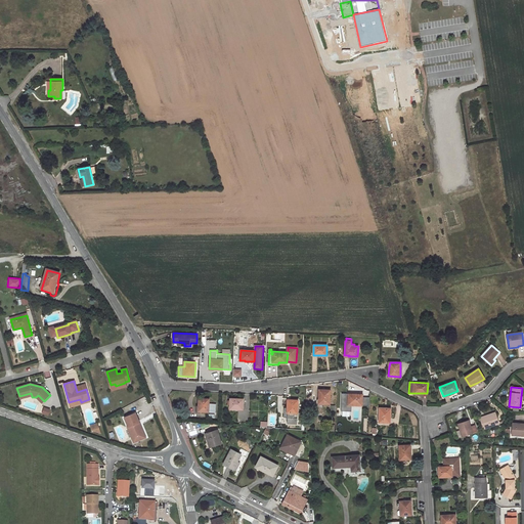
[(330,403),(330,390),(319,389),(318,399),(319,399),(319,403),(330,403)]
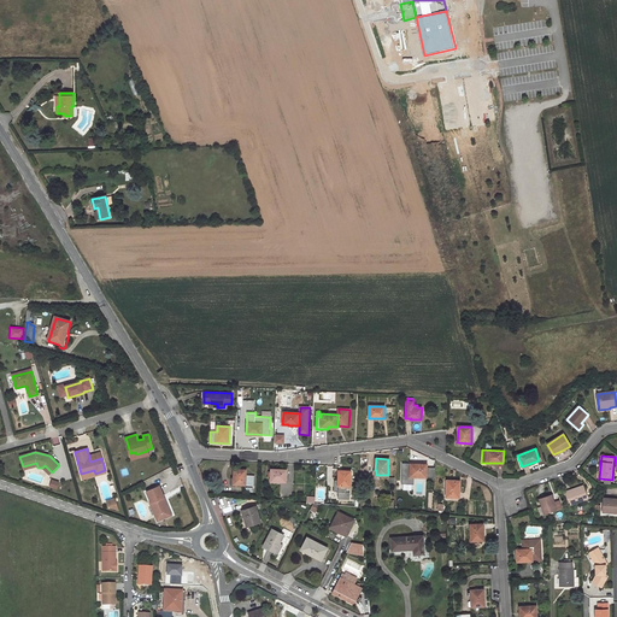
[(427,476),(427,464),(410,464),(410,476),(421,477),(421,476),(427,476)]
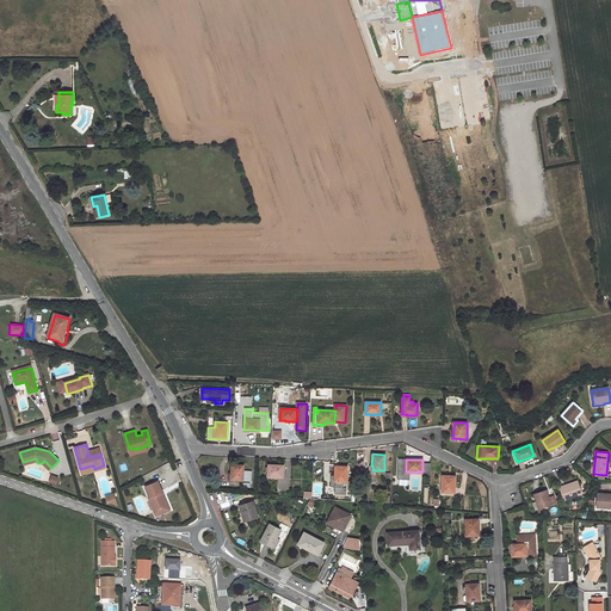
[(44,461),(42,463),(49,470),(51,468),(44,461)]
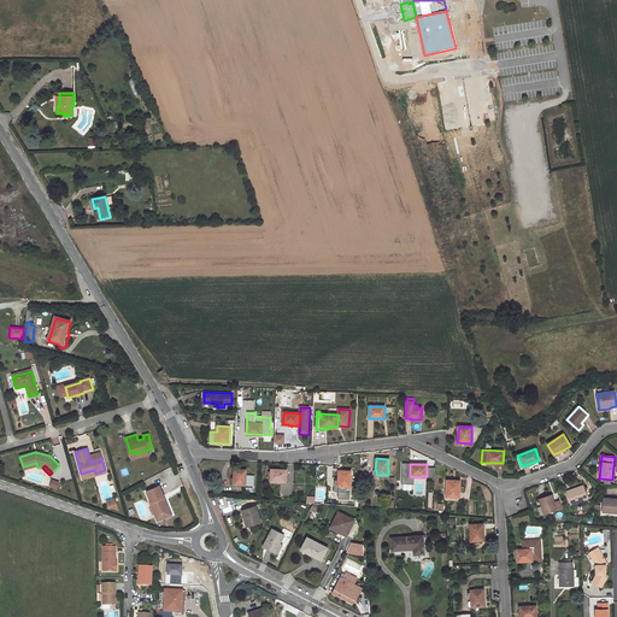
[(253,492),(253,476),(246,475),(246,470),(234,469),(234,480),(234,485),(246,486),(245,492),(253,492)]
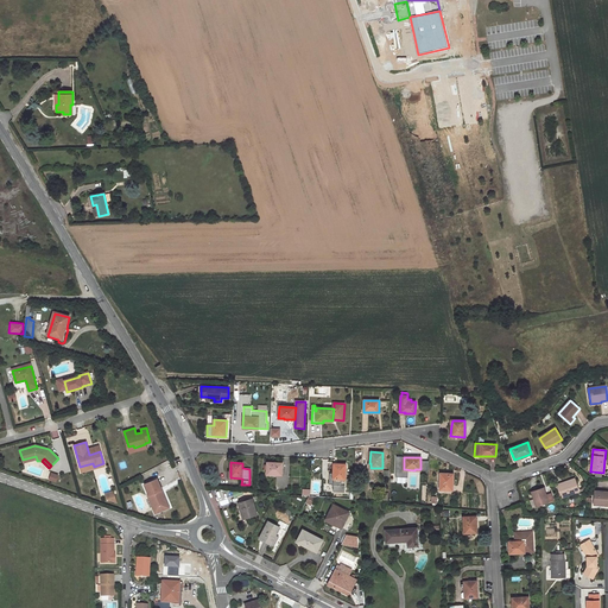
[(282,475),(283,463),(267,462),(267,474),(282,475)]
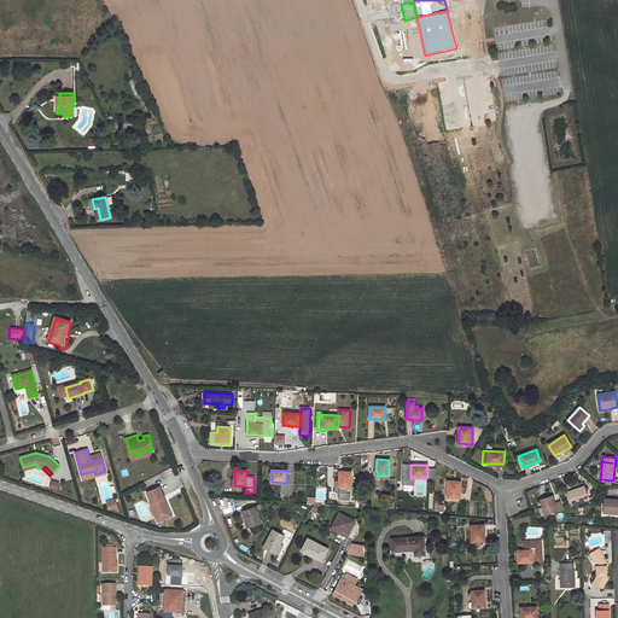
[(350,501),(351,472),(339,472),(339,481),(338,501),(350,501)]
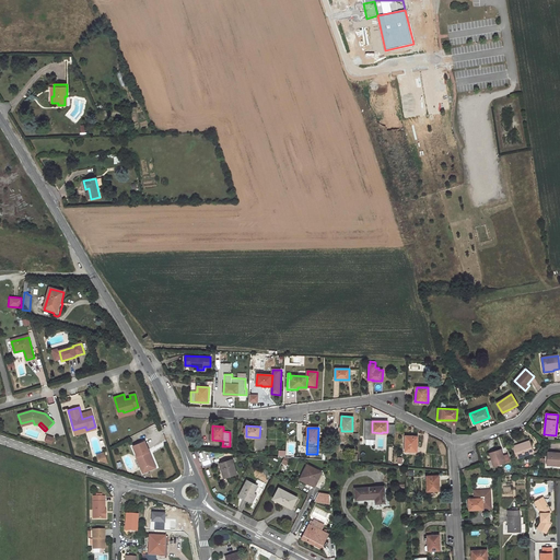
[(418,436),(406,435),(405,451),(416,452),(416,447),(417,447),(418,436)]
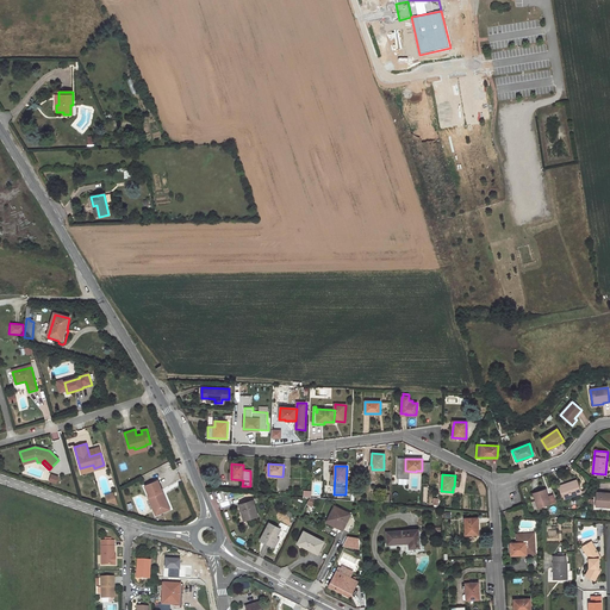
[(157,479),(144,485),(154,510),(166,505),(162,498),(165,497),(157,479)]
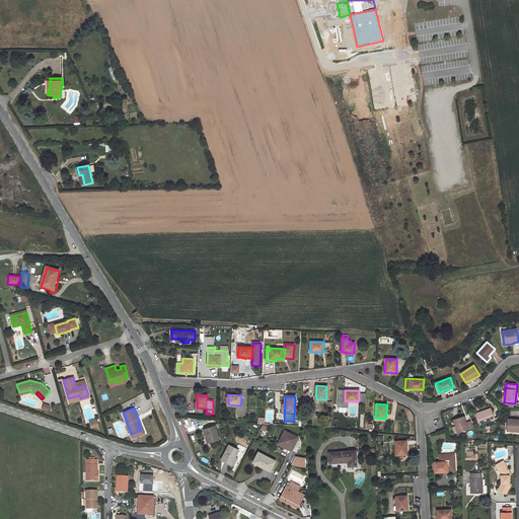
[(491,409),(475,414),(479,424),(495,419),(491,409)]
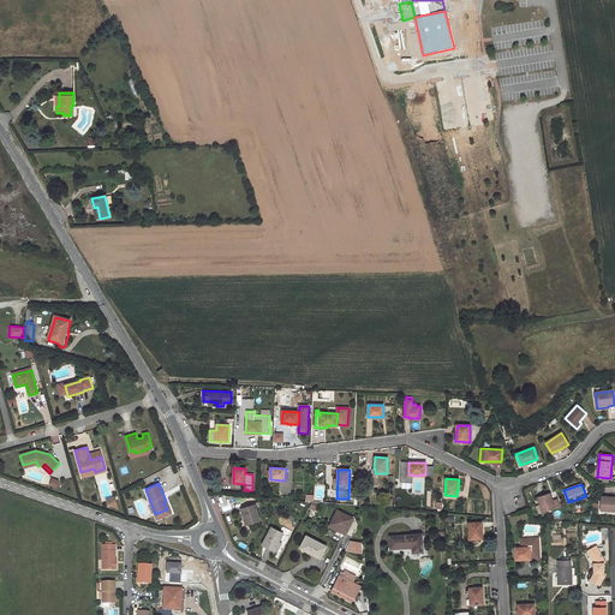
[(549,493),(537,497),(542,512),(560,506),(557,499),(553,501),(549,493)]
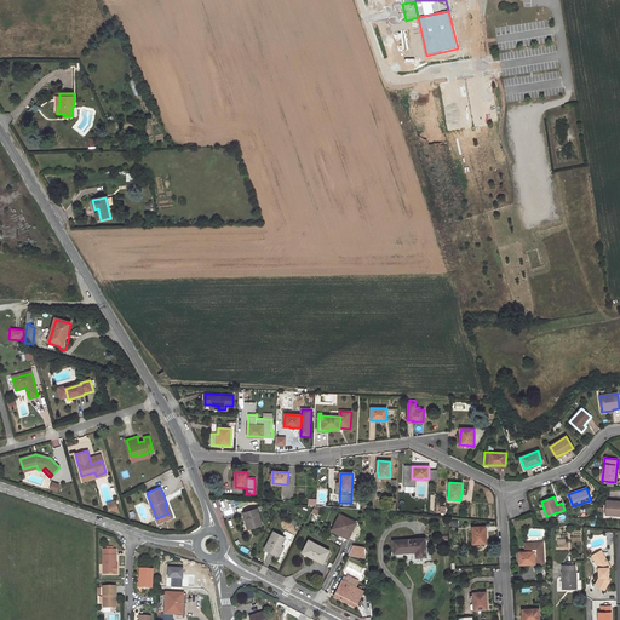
[(248,529),(263,524),(254,500),(240,505),(248,529)]
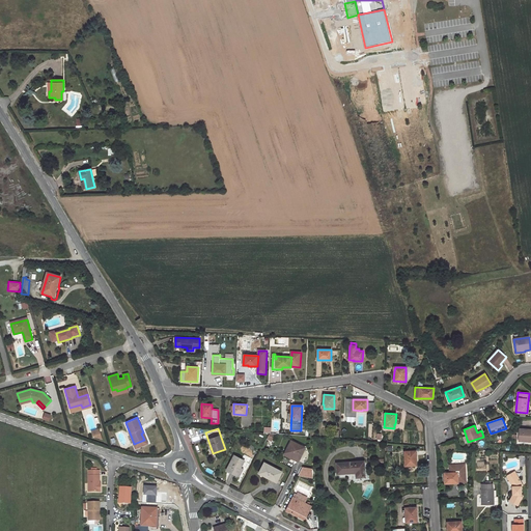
[(530,429),(520,429),(519,438),(516,438),(516,444),(526,444),(526,442),(530,441),(530,429)]
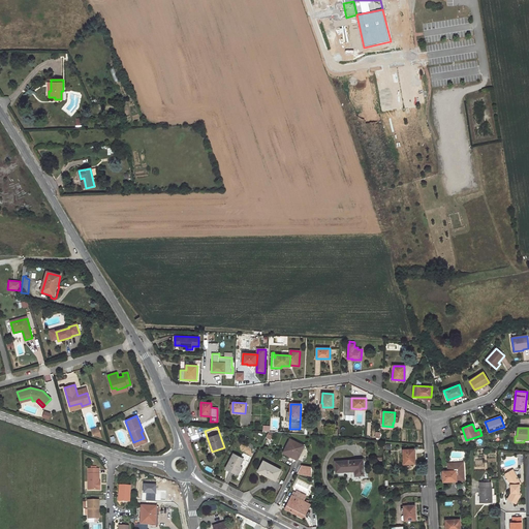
[(147,440),(143,431),(141,432),(144,438),(133,442),(134,445),(147,440)]
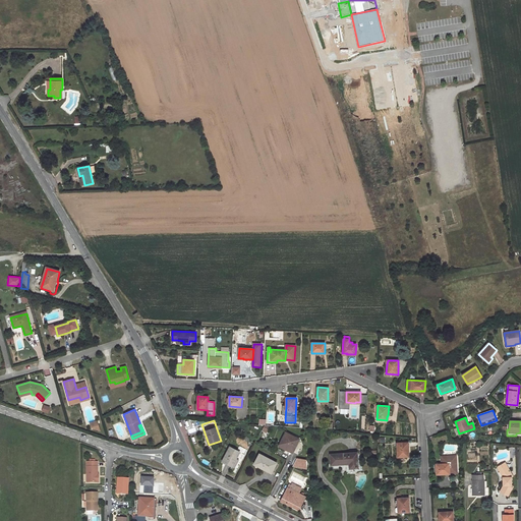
[(294,450),(299,440),(286,432),(280,444),(287,447),(287,446),(294,450)]
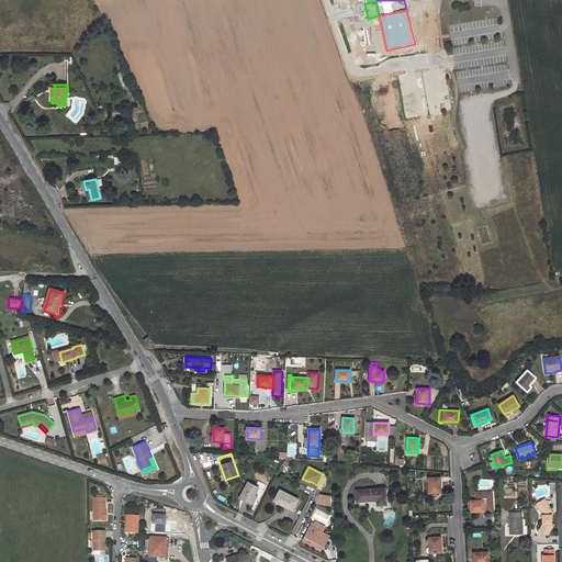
[(428,493),(441,493),(440,482),(439,482),(439,478),(428,478),(428,493)]
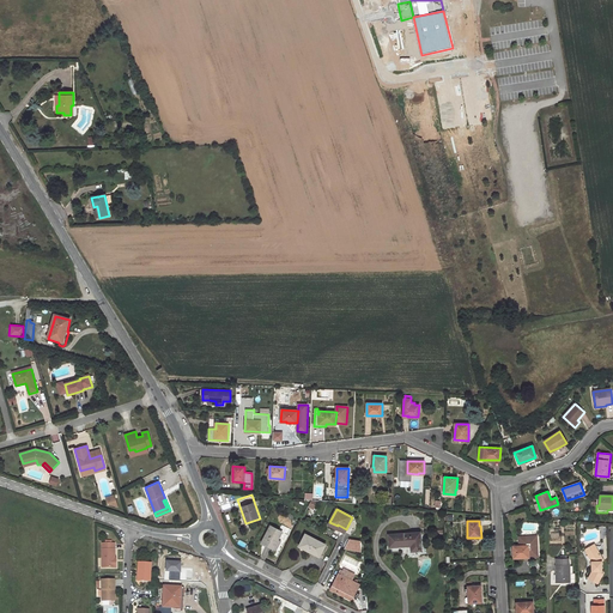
[(273,550),(283,532),(271,526),(261,544),(273,550)]
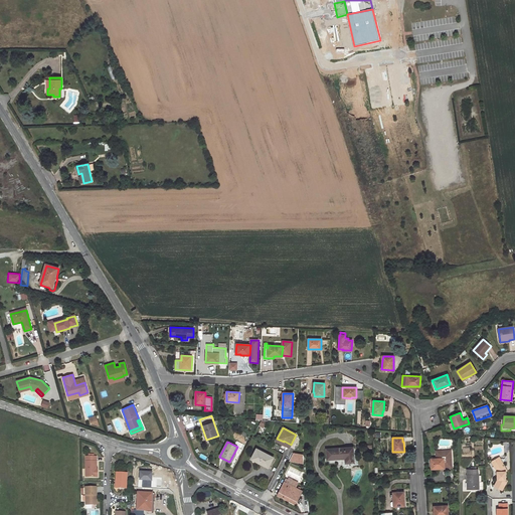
[(354,463),(353,448),(327,449),(327,459),(342,459),(342,457),(345,457),(346,463),(354,463)]
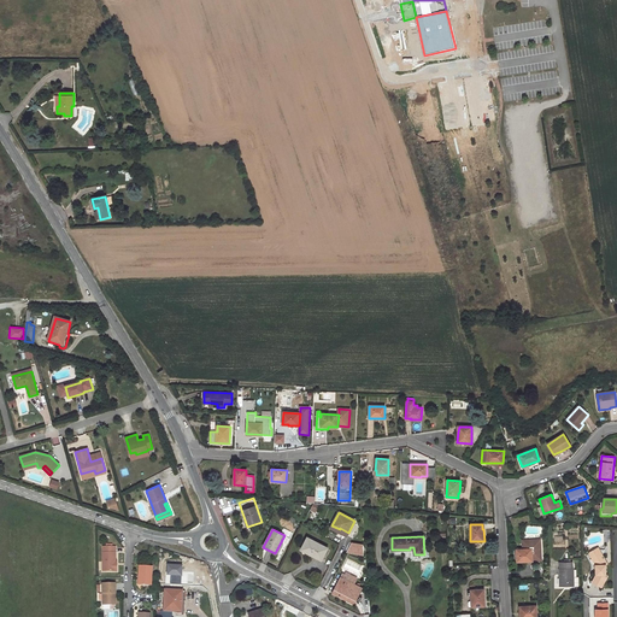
[(328,548),(307,538),(301,550),(311,554),(312,553),(323,558),(328,548)]
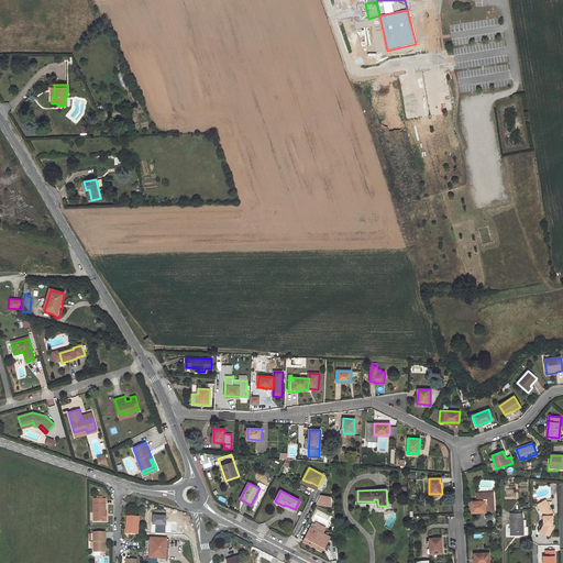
[(471,501),(471,514),(481,512),(481,510),(485,510),(485,507),(493,506),(493,493),(478,493),(478,497),(476,497),(476,501),(471,501)]
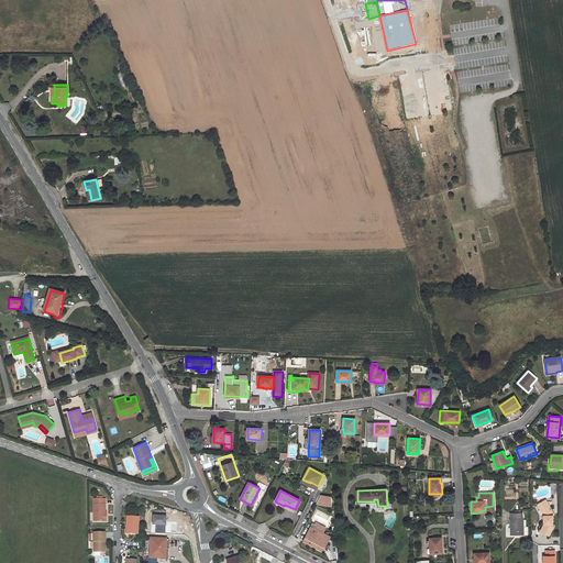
[(330,496),(320,495),(317,501),(329,505),(330,504),(330,496)]
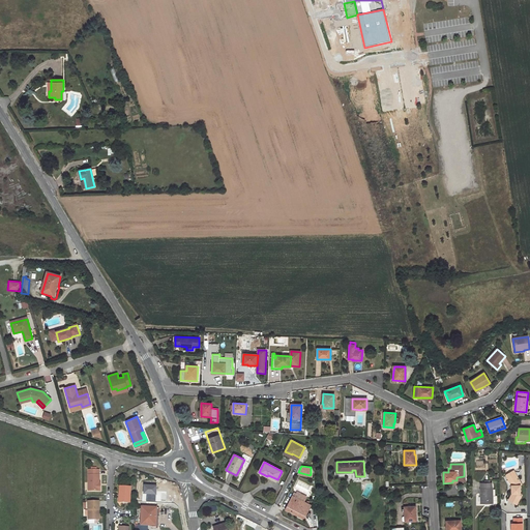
[(100,482),(100,469),(88,469),(88,491),(98,491),(98,482),(100,482)]
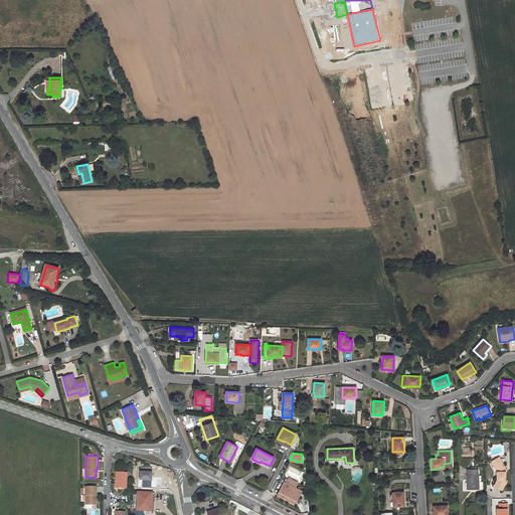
[(494,465),(498,472),(498,479),(494,485),(501,489),(507,481),(506,480),(506,472),(507,471),(502,461),(494,465)]
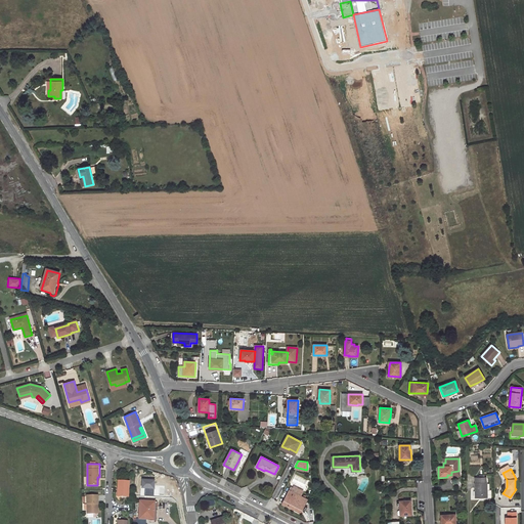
[(475,497),(487,497),(486,483),(485,478),(484,478),(484,476),(479,476),(479,478),(475,478),(475,483),(474,483),(475,497)]
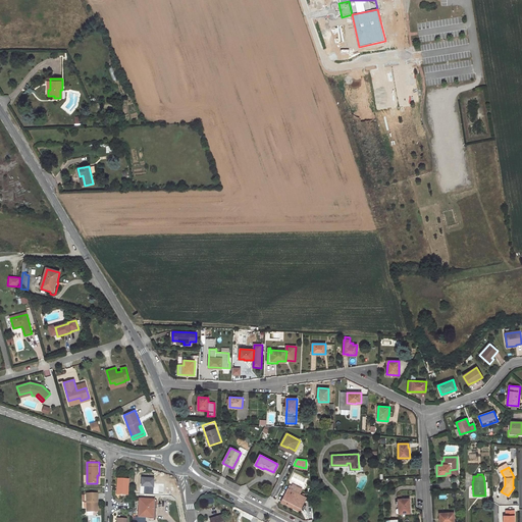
[(128,494),(129,477),(118,477),(118,486),(120,486),(120,494),(128,494)]
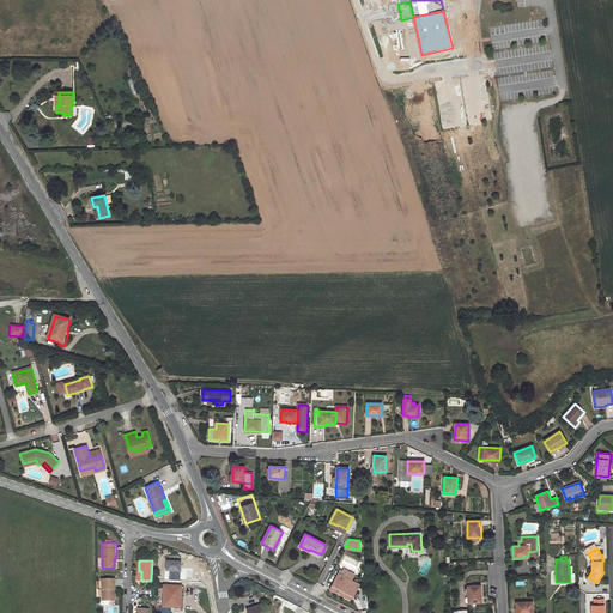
[(359,584),(340,575),(343,571),(340,570),(333,586),(353,596),(359,584)]
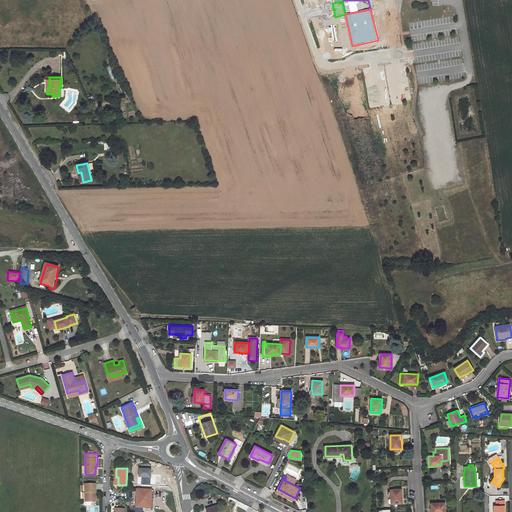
[(86,484),(87,502),(94,502),(93,492),(96,492),(95,484),(86,484)]
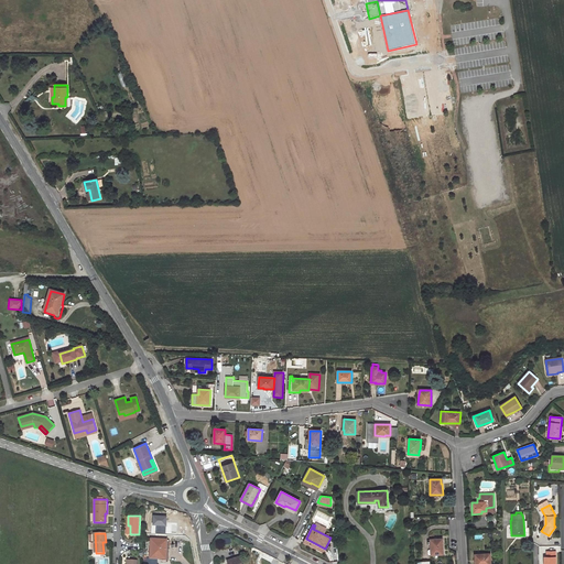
[(443,554),(442,539),(430,540),(431,550),(432,555),(443,554)]
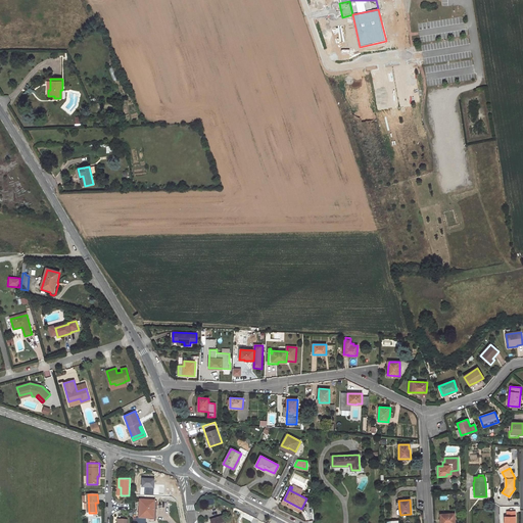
[(156,502),(140,501),(139,519),(141,519),(149,519),(149,517),(153,518),(154,506),(156,506),(156,502)]
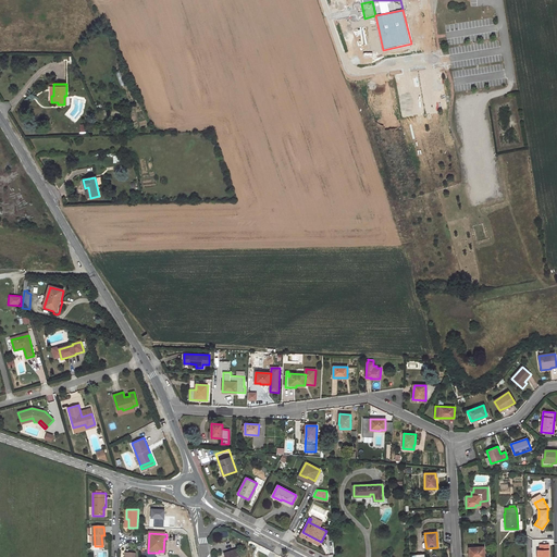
[(548,556),(549,544),(540,544),(540,549),(537,549),(536,556),(548,556)]
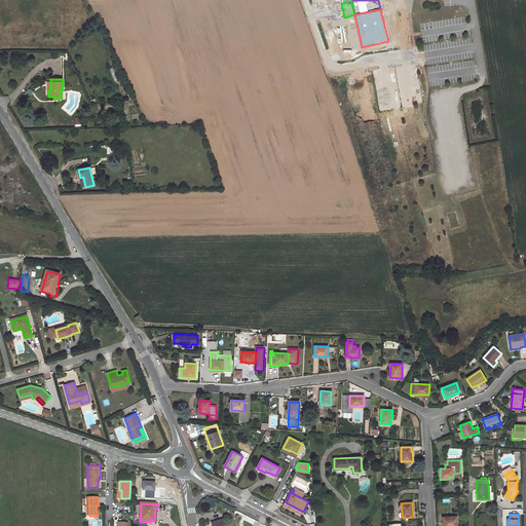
[(457,525),(457,517),(443,518),(443,525),(457,525)]
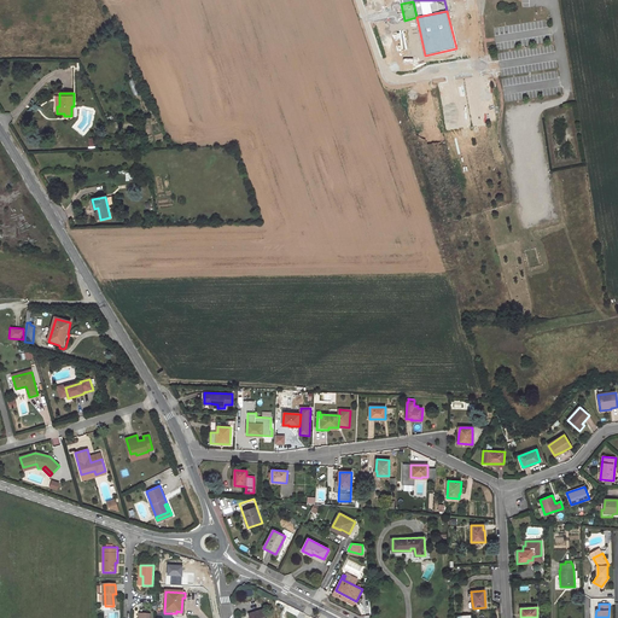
All buildings are outlined.
